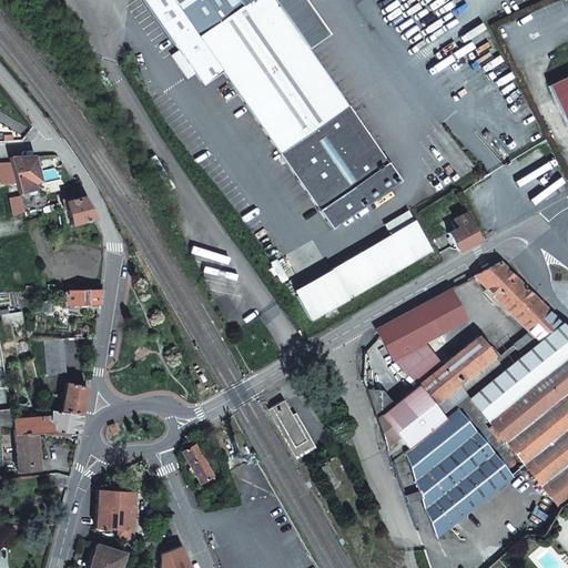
[(221,72),(277,155),(346,108),(307,51),(328,36),(302,0),(142,0),(178,51),(193,74),(186,80),(193,89),(200,84),(201,85),(221,72)]
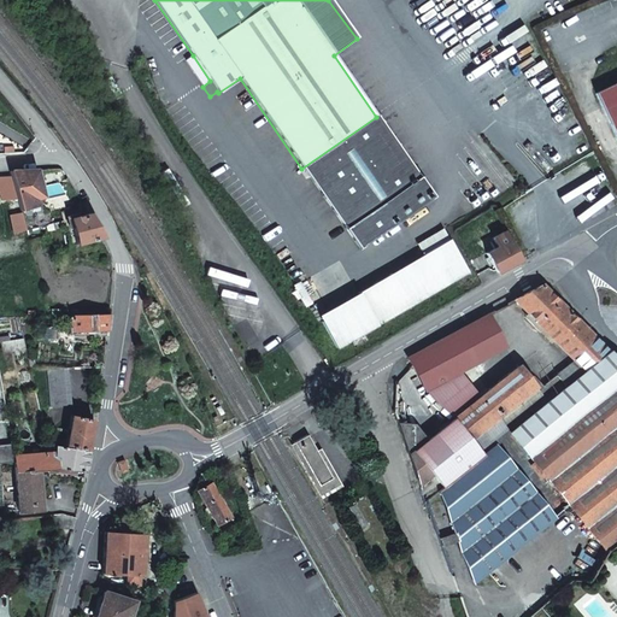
[(210,81),(193,56),(184,62),(203,87),(210,81)]
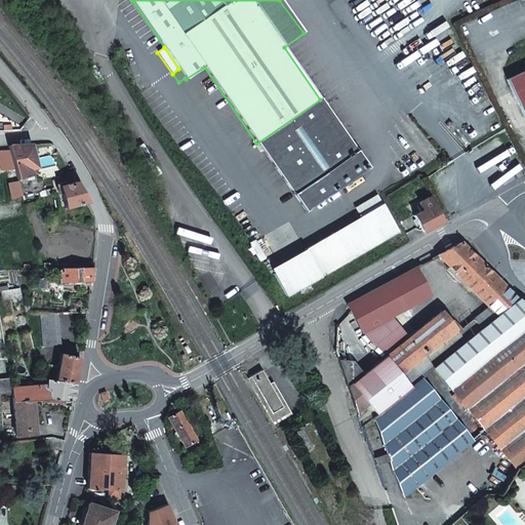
[(524,69),(503,80),(524,121),(524,69)]
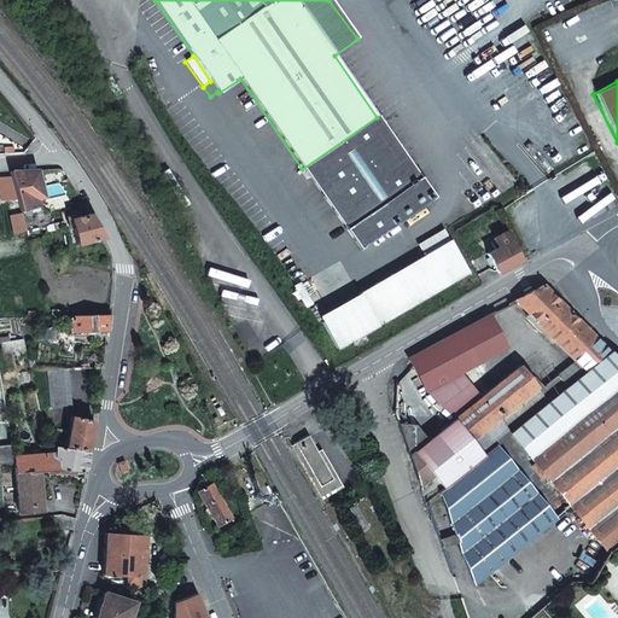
[(377,117),(302,169),(359,251),(433,199),(377,117)]
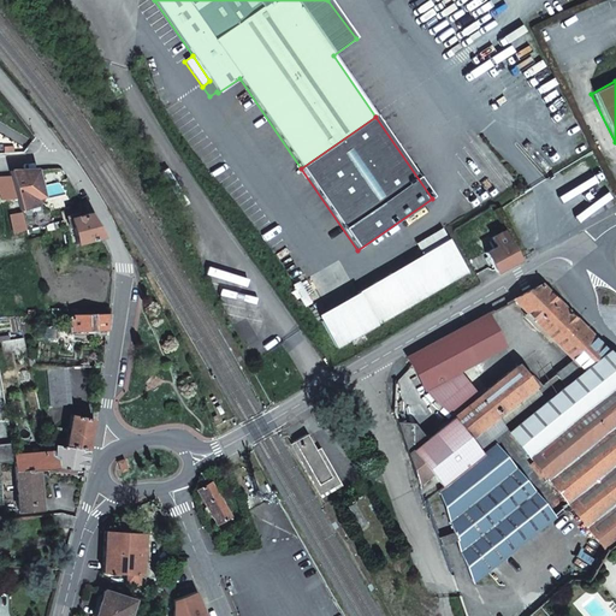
[(9,171),(10,176),(16,197),(17,201),(19,211),(24,229),(34,225),(29,207),(35,206),(33,197),(41,195),(35,170),(9,171)]
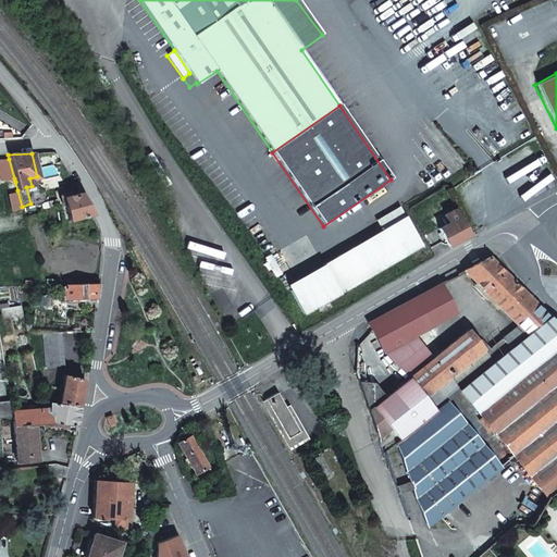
[(0,178),(14,178),(9,159),(0,159),(0,178)]
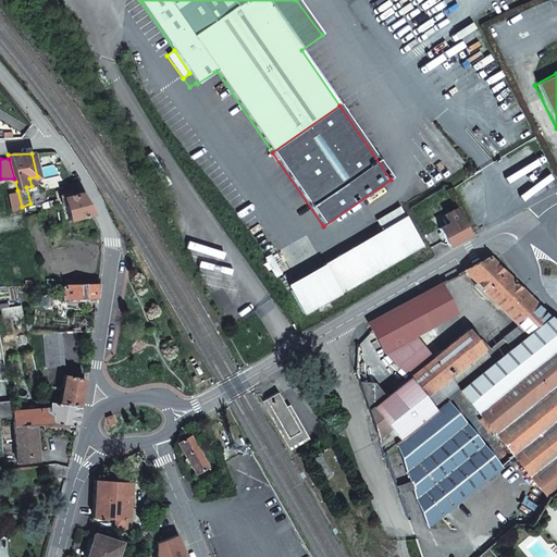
[(22,207),(17,190),(9,193),(13,209),(22,207)]
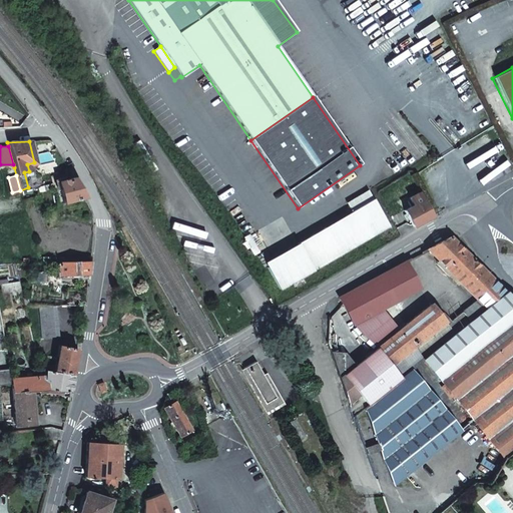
[(58,179),(63,201),(83,195),(73,175),(58,179)]
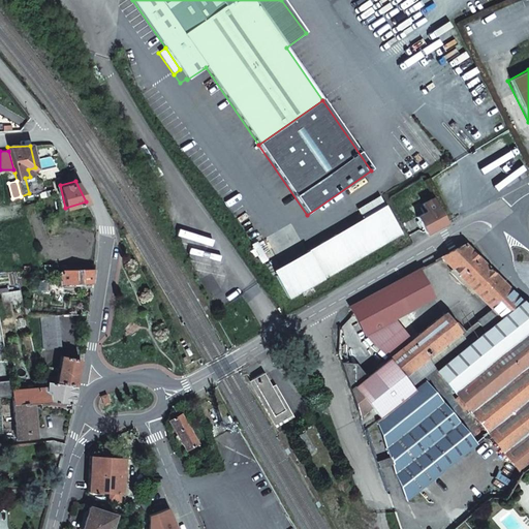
[(417,217),(426,234),(445,223),(431,198),(422,204),(427,213),(417,217)]
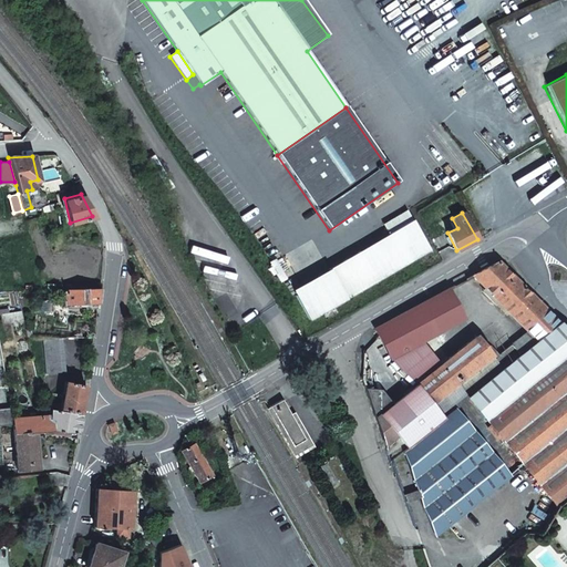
[(338,310),(389,279),(432,253),(409,214),(384,228),(393,243),(389,245),(349,269),(299,300),(315,325),(328,317),(338,310)]
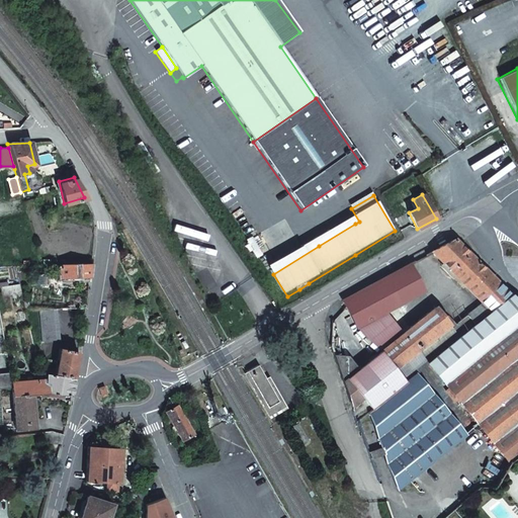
[(465,284),(481,299),(492,311),(429,362),(461,403),(517,356),(517,301),(456,239),(433,251),(465,284)]
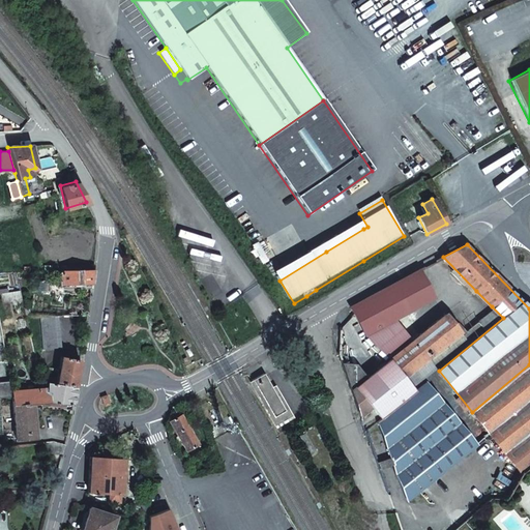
[(93,269),(62,270),(62,285),(91,284),(93,269)]
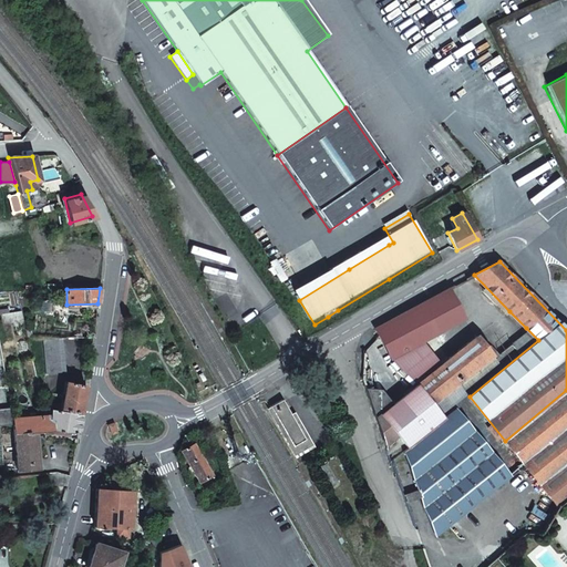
[(447,289),(374,329),(381,339),(391,358),(464,318),(447,289)]
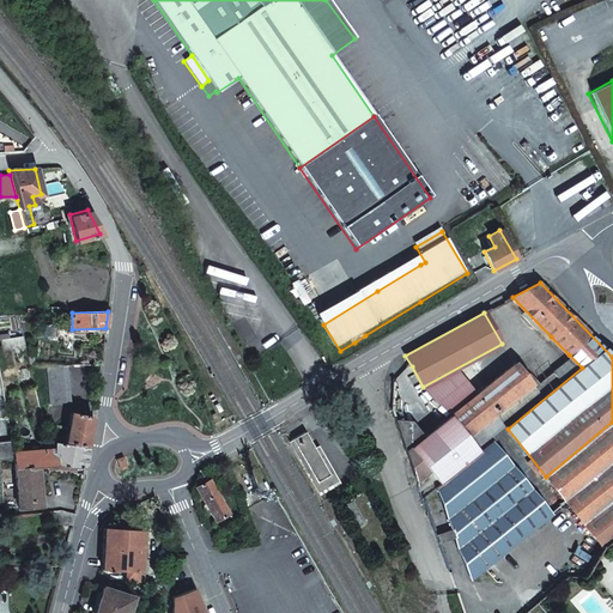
[(365,335),(354,343),(359,350),(370,344),(365,335)]
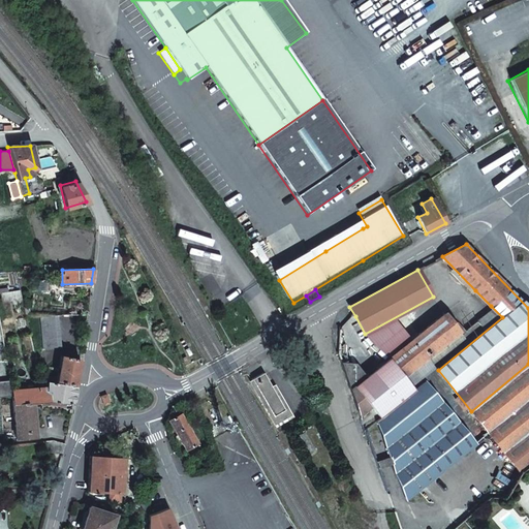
[(460,331),(445,313),(412,340),(428,358),(428,356),(460,331)]
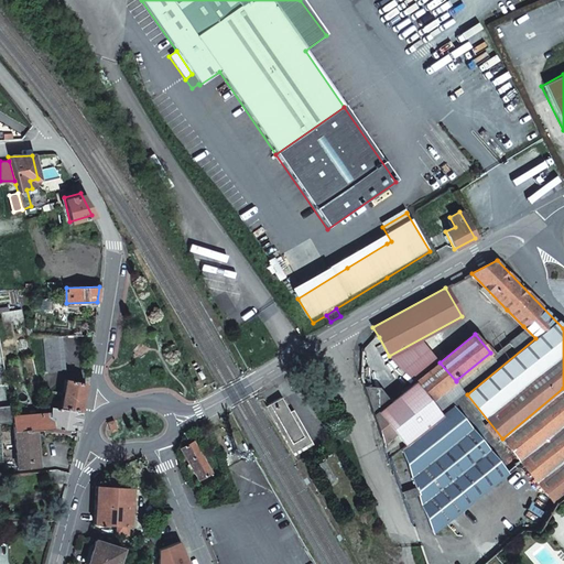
[(46,372),(65,370),(62,337),(46,338),(49,361),(45,362),(46,372)]
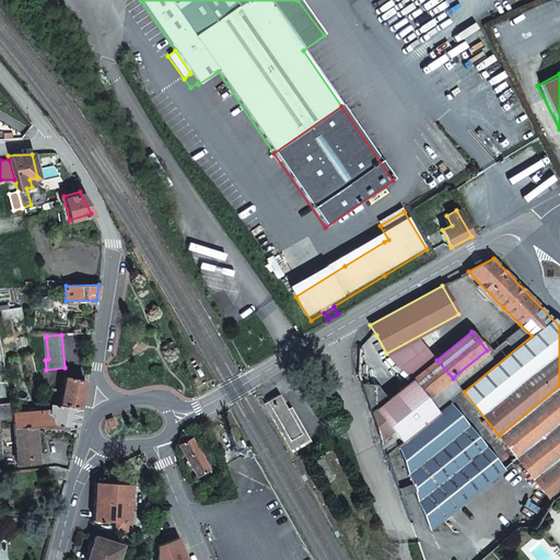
[(428,398),(453,378),(436,360),(411,380),(413,381),(428,398)]
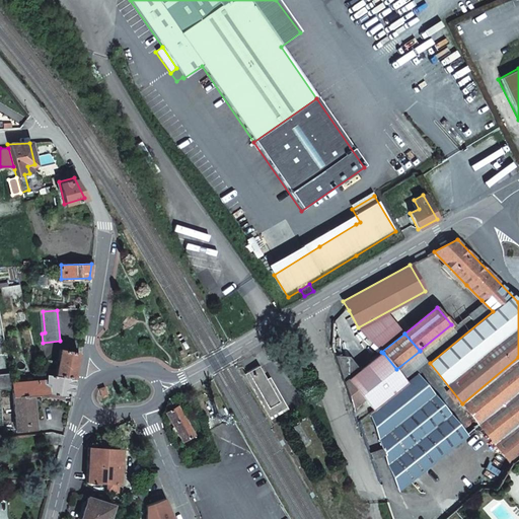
[(73,379),(78,353),(60,349),(55,376),(73,379)]
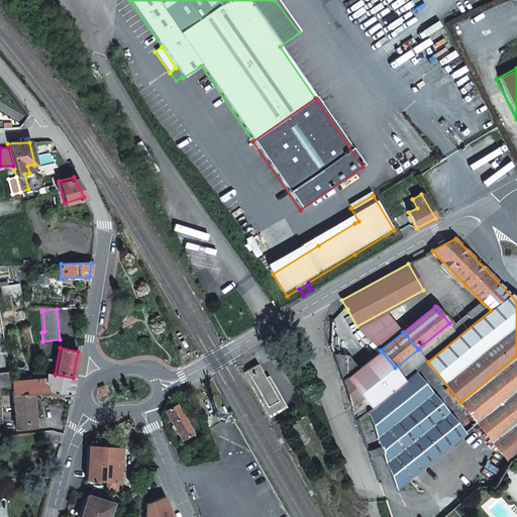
[(428,362),(424,355),(418,348),(418,349),(395,368),(405,381),(415,373),(417,372),(428,362)]
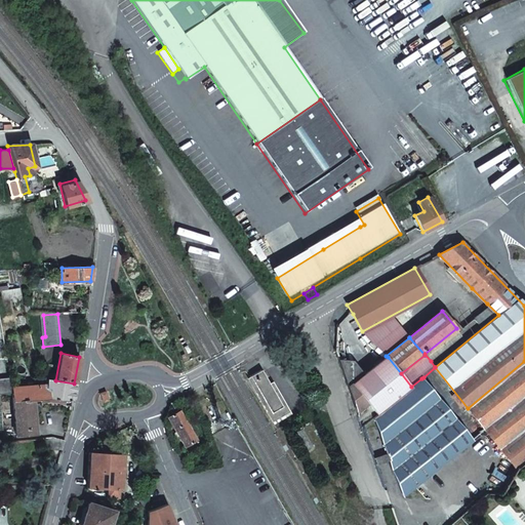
[(344,373),(356,409),(374,395),(385,409),(411,387),(401,373),(388,357),(386,356),(363,373),(356,364),(347,359),(338,359),(344,373)]
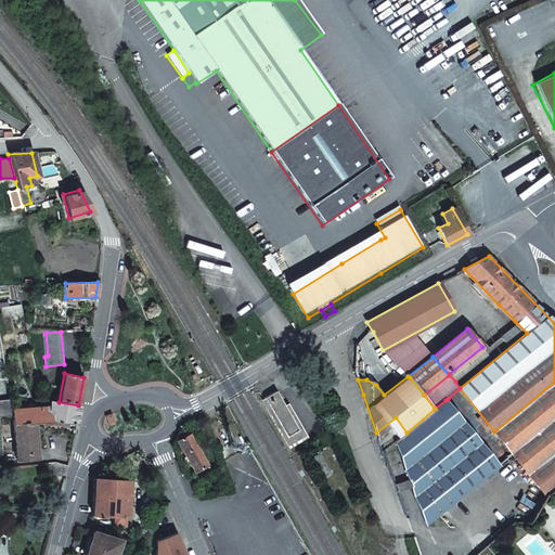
[(554,382),(494,431),(513,453),(526,469),(545,495),(554,488),(554,382)]
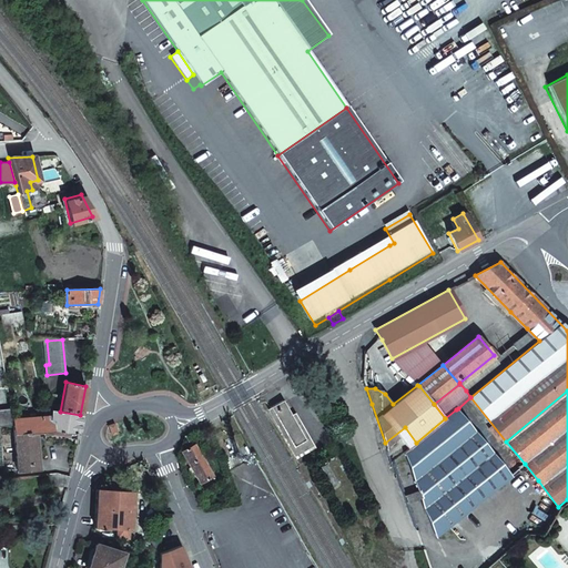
[(270,408),(293,447),(298,456),(313,446),(306,435),(303,437),(282,401),(270,408)]
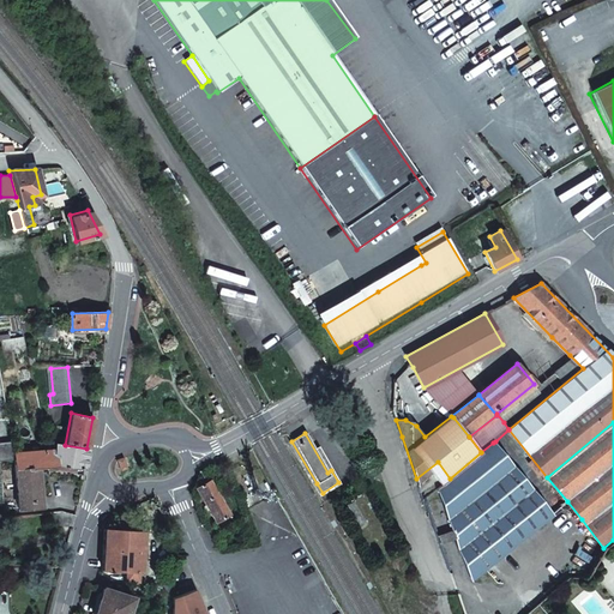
[(54,450),(13,453),(14,468),(38,465),(46,465),(59,464),(83,469),(86,449),(65,445),(54,443),(54,450)]
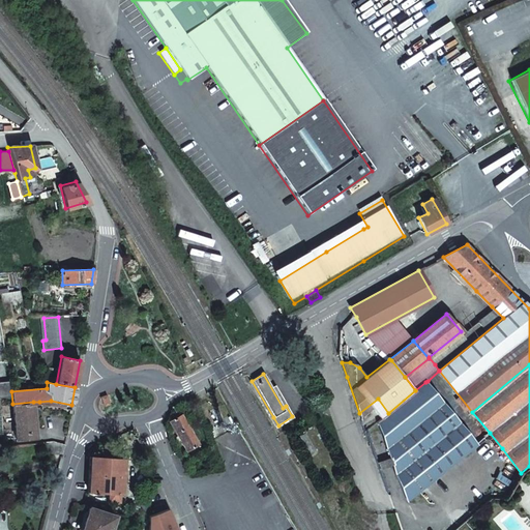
[(388,413),(378,421),(391,461),(396,477),(408,498),(476,444),(425,382),(415,390),(388,413)]
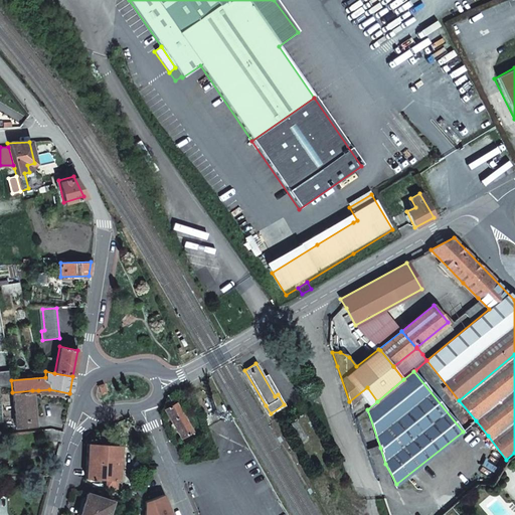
[(32,390),(12,392),(15,426),(34,425),(32,390)]
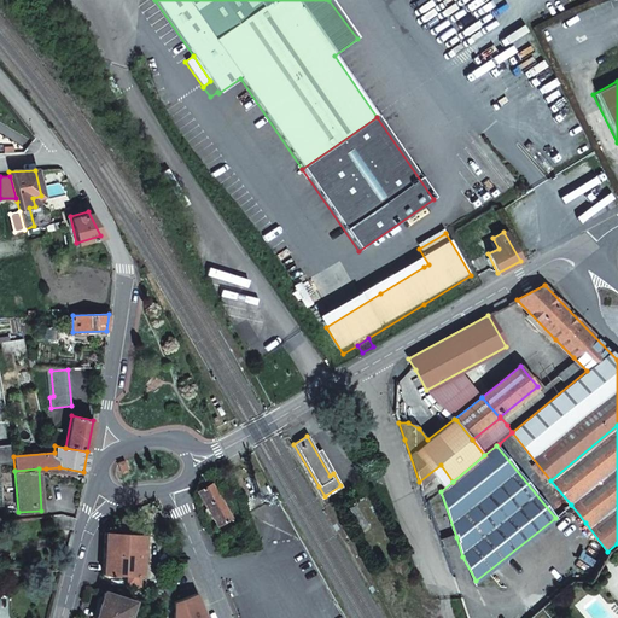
[(232,529),(209,484),(196,491),(219,536),(232,529)]
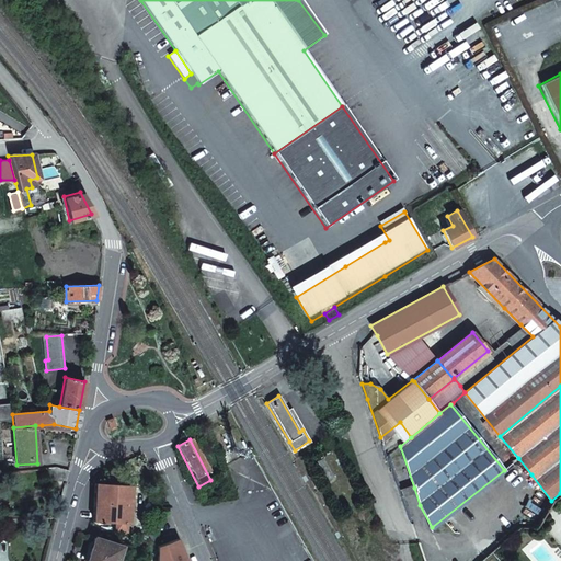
[(48,481),(66,481),(68,471),(55,467),(48,467),(48,481)]
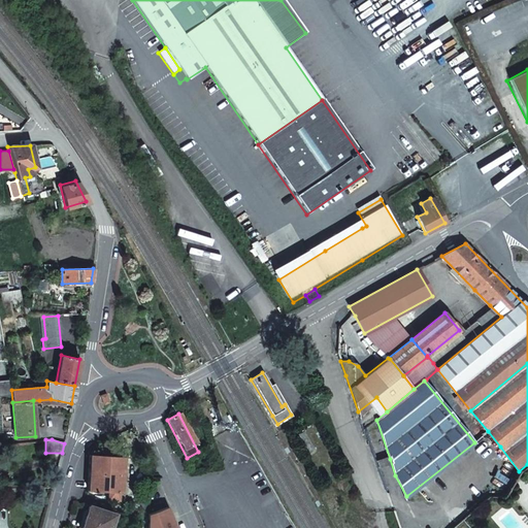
[(121,494),(123,458),(116,457),(116,446),(103,446),(102,457),(89,456),(88,476),(87,493),(108,494),(108,501),(119,501),(119,494),(121,494)]
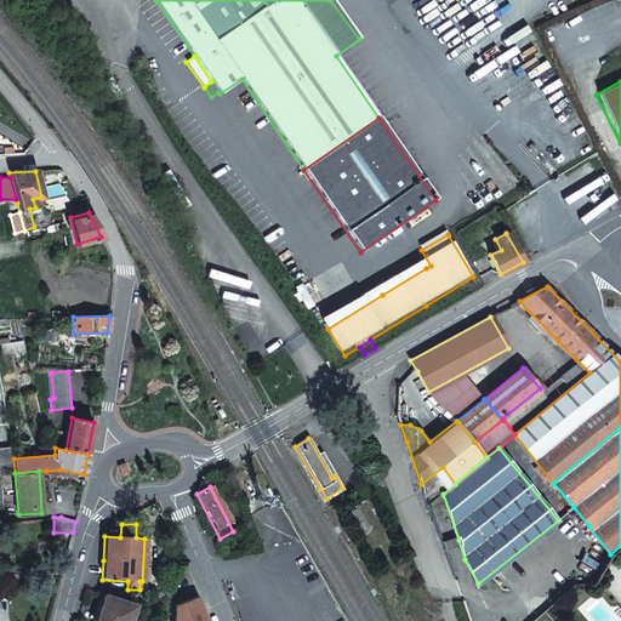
[(205,620),(189,584),(177,591),(174,620),(205,620)]
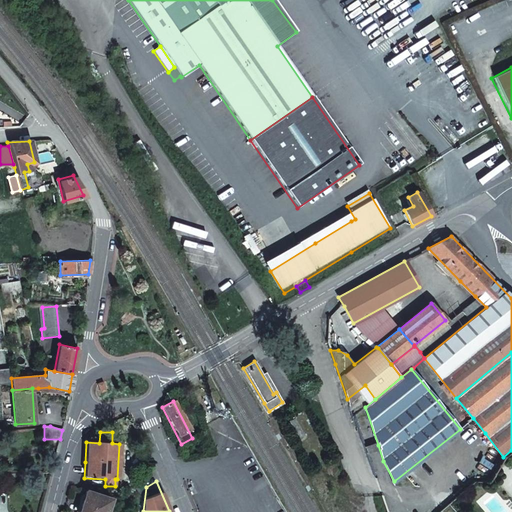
[(106,511),(110,500),(85,492),(79,511),(106,511)]
